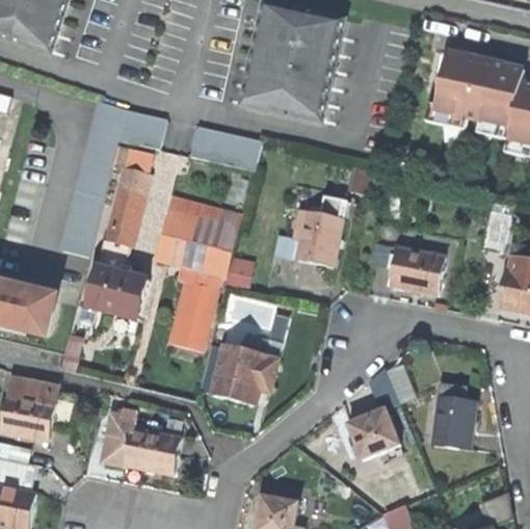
[(64,8),(68,0),(0,0),(0,35),(51,52),(64,8)]
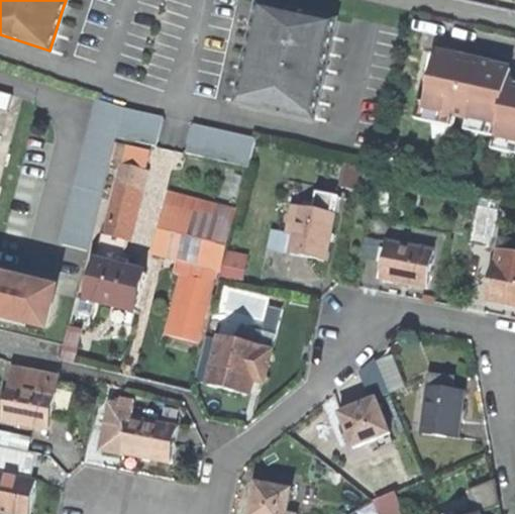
[(247,50),(236,101),(313,117),(322,76),(334,18),(258,2),(250,35),(248,34),(245,50),(247,50)]
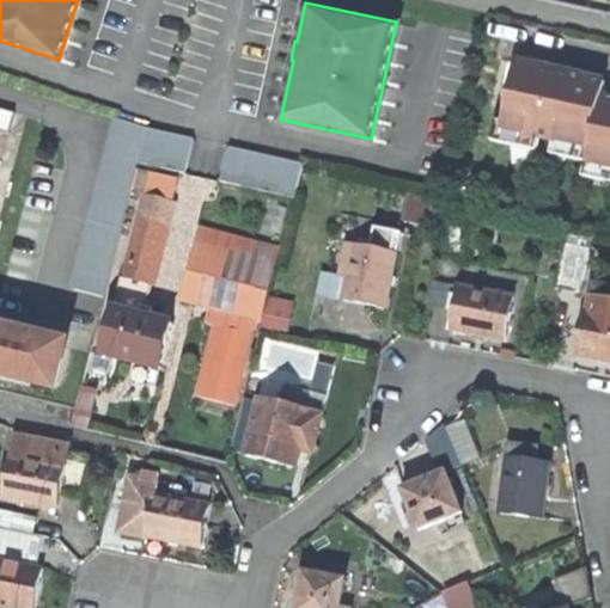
[(609,164),(609,96),(599,94),(603,79),(560,71),(516,61),(501,126),(589,145),(585,159),(609,164)]
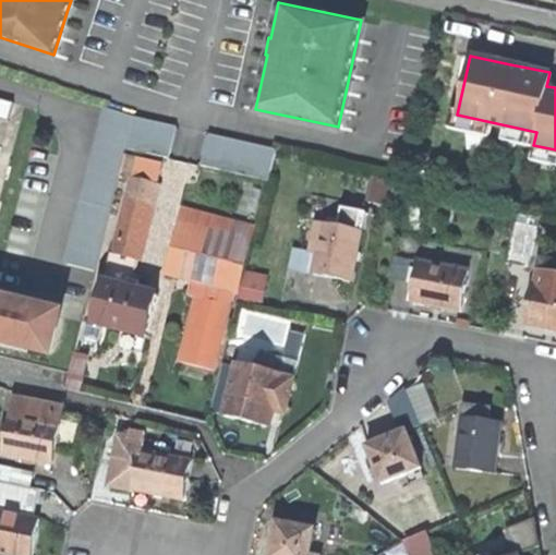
[(63,262),(93,268),(124,145),(132,116),(104,106),(63,262)]
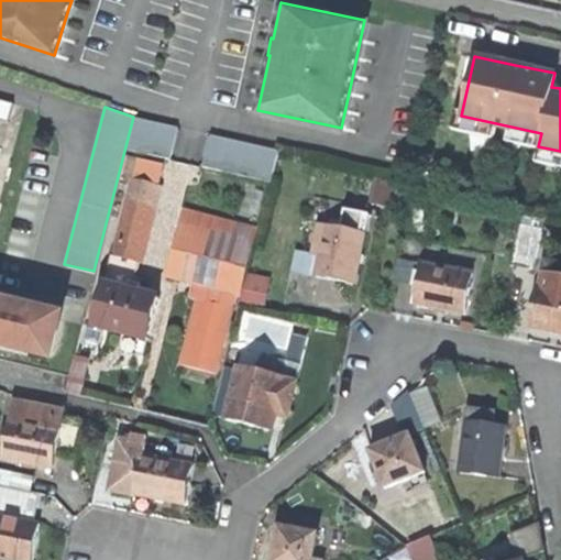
[(176,125),(133,117),(125,146),(169,156),(176,125)]
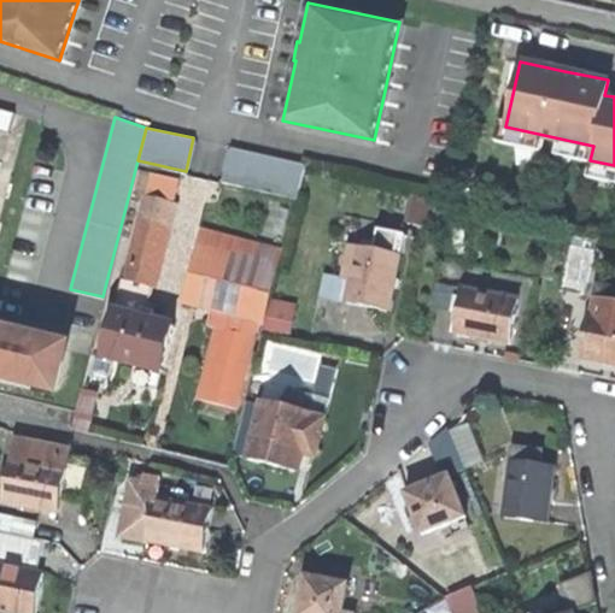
[(303,165),(229,148),(221,182),(296,200),(303,165)]
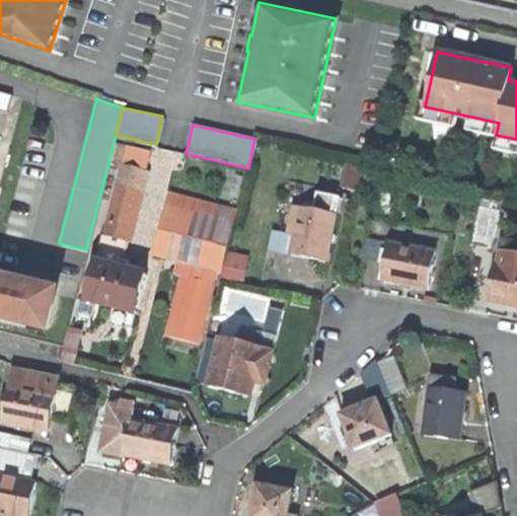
[(113,161),(120,163),(145,169),(150,150),(118,142),(113,161)]
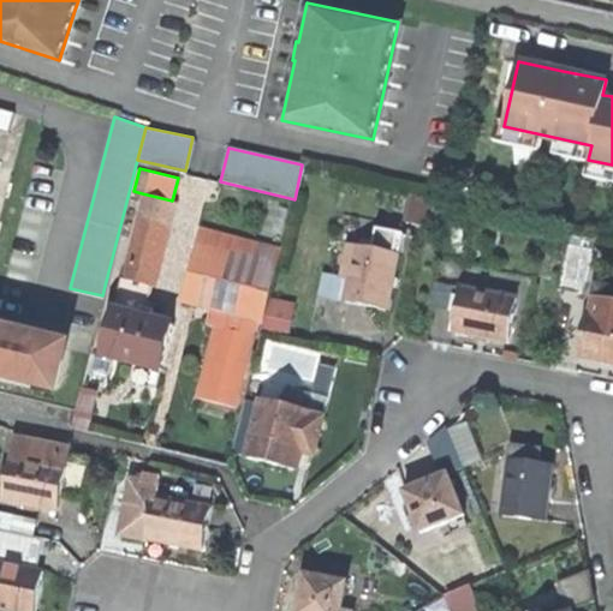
[(121,276),(149,282),(150,283),(172,201),(142,193),(121,276)]
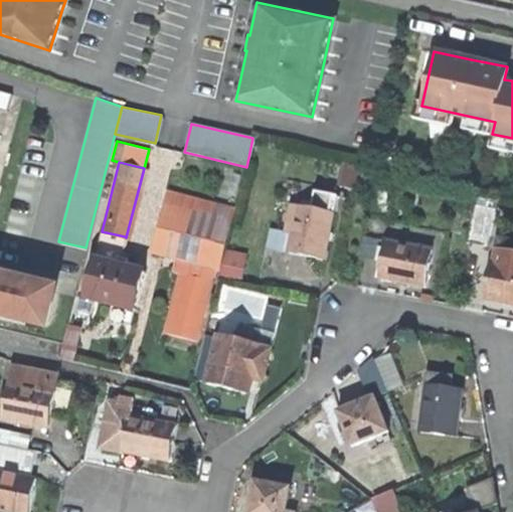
[(341,186),(353,189),(358,165),(346,163),(341,186)]
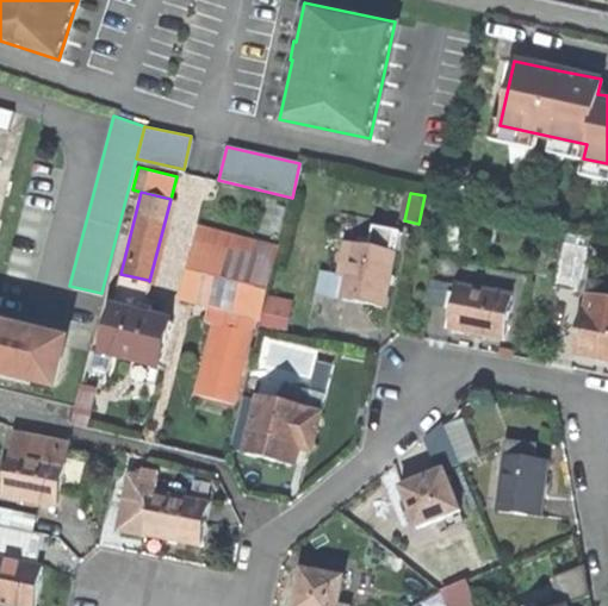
[(198,224),(194,241),(274,261),(277,244),(198,224)]
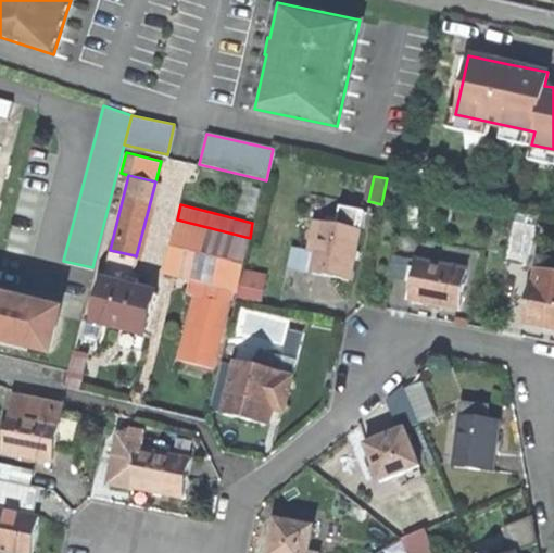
[(336,220),(335,226),(360,231),(364,212),(339,206),(336,220)]
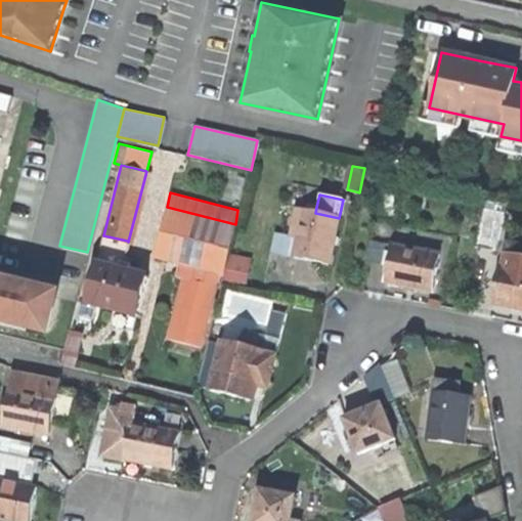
[(306,205),(304,210),(315,213),(316,207),(306,205)]
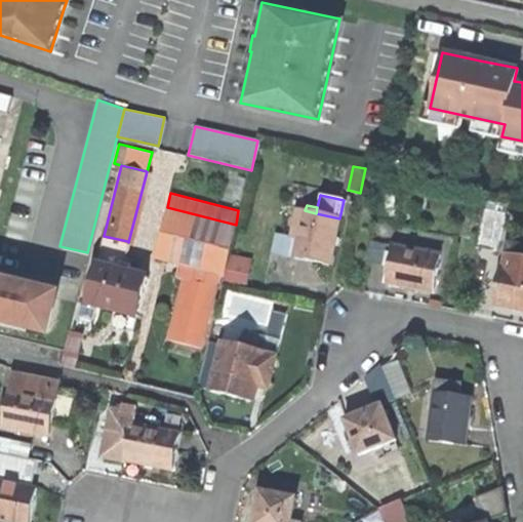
[(218,272),(224,273),(228,254),(236,225),(167,207),(154,255),(178,263),(175,274),(183,276),(167,337),(199,346),(218,272)]
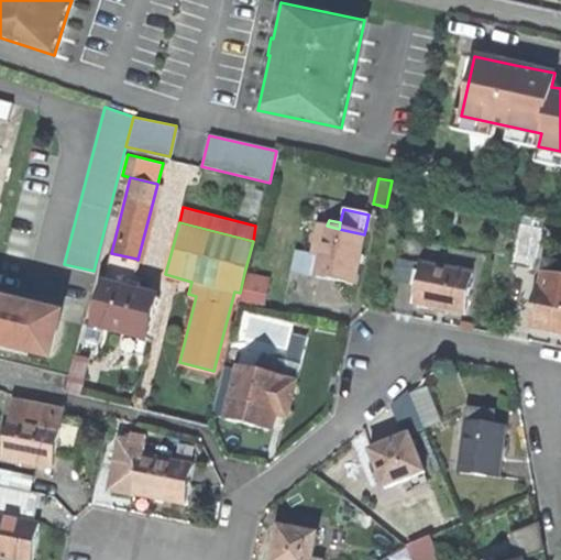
[(541,227),(517,222),(509,262),(528,266),(535,234),(539,235),(541,227)]
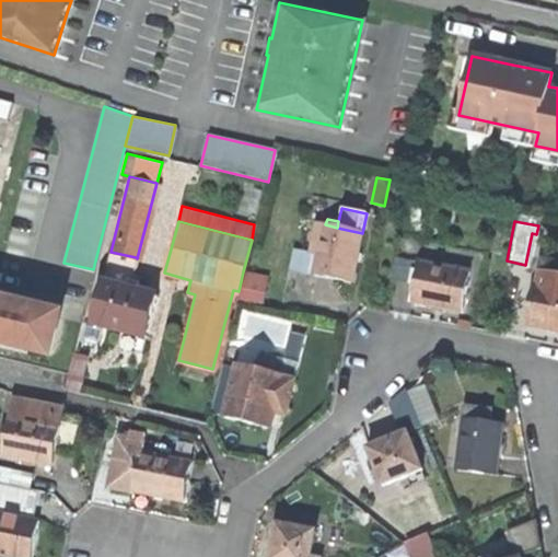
[(351,282),(362,233),(337,228),(325,224),(316,223),(310,253),(316,254),(313,274),(339,279),(351,282)]
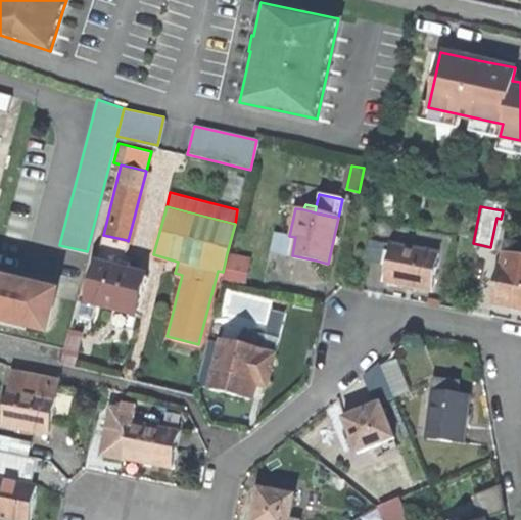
[(270,250),(292,255),(295,237),(289,236),(274,233),(270,250)]
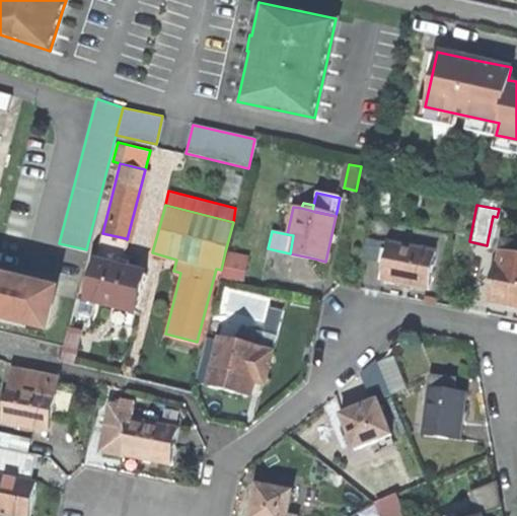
[(121,259),(126,238),(102,233),(95,260),(118,265),(119,259),(121,259)]
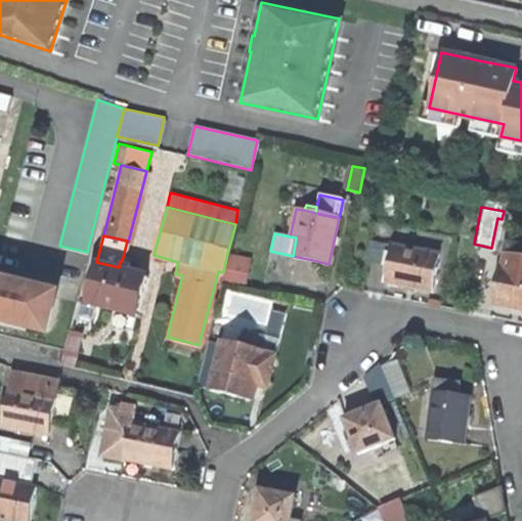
[(412,287),(431,290),(438,253),(393,244),(391,251),(385,250),(382,262),(389,264),(386,280),(412,287)]
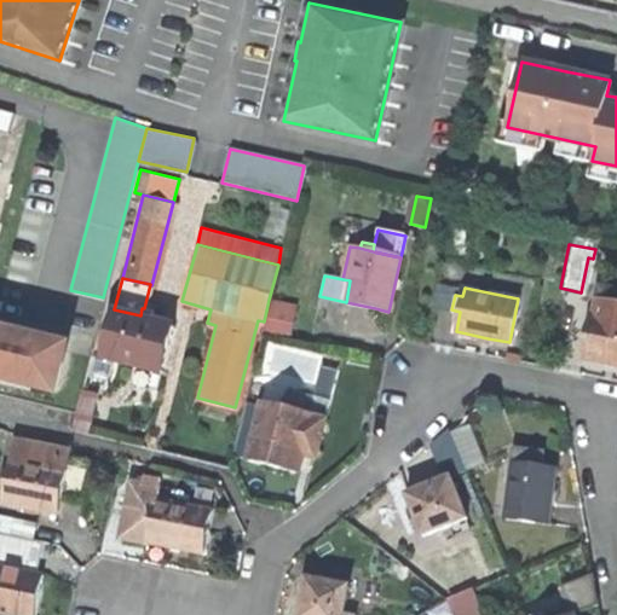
[(616,289),(606,288),(604,300),(595,297),(592,312),(589,312),(580,357),(601,361),(616,364),(616,289)]
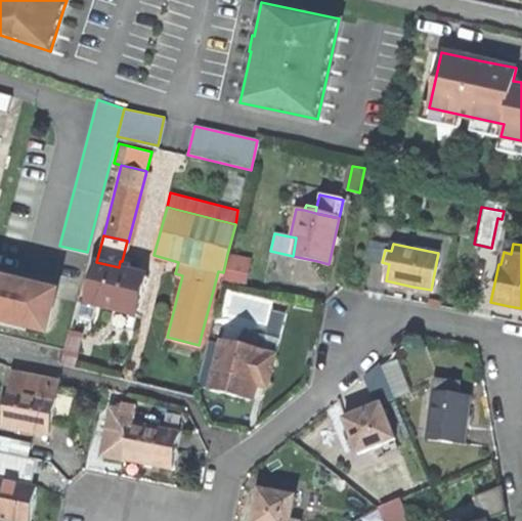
[(250,259),(227,254),(223,272),(220,281),(243,287),(250,259)]
